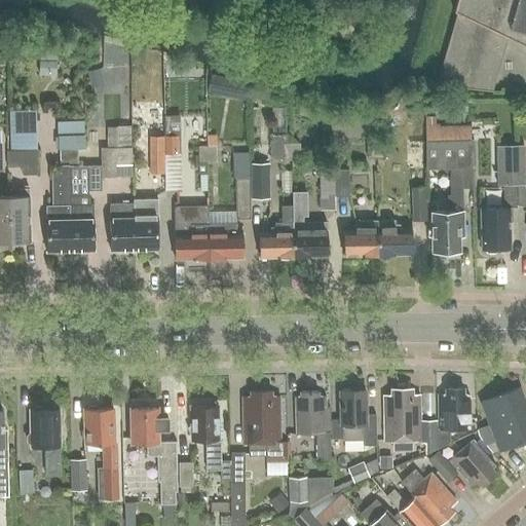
[(457,13),(437,86),(492,90),(493,88),(508,38),(525,46),(525,0),(457,0),(454,11),(457,13)]
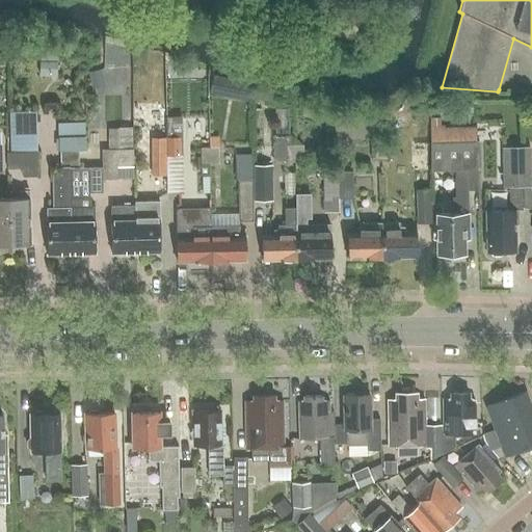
[(41,53),(40,75),(56,75),(57,53),(41,53)]
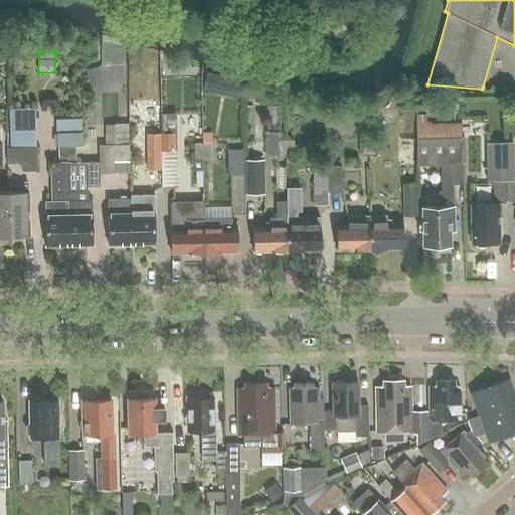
[(98,67),(86,70),(90,87),(102,83),(98,67)]
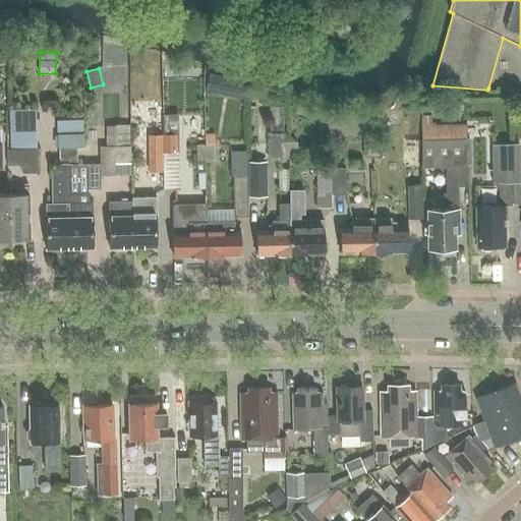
[(35,110),(9,110),(10,149),(36,149),(35,119),(38,119),(38,113),(35,113),(35,110)]
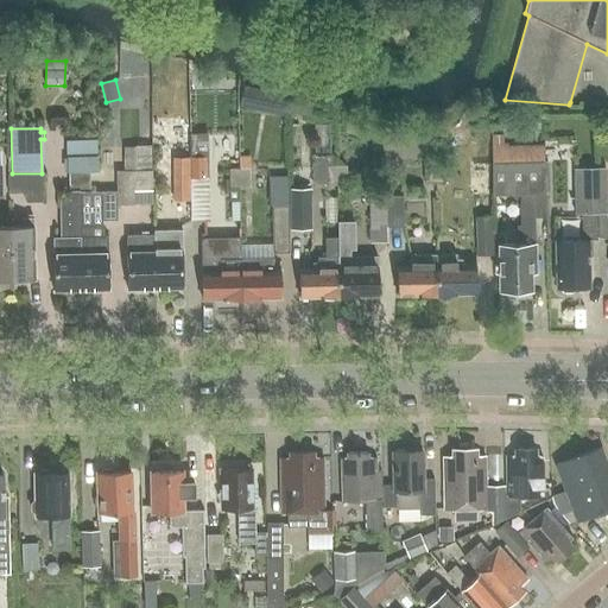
[(70,173),(89,173),(99,172),(99,140),(69,141),(70,173)]
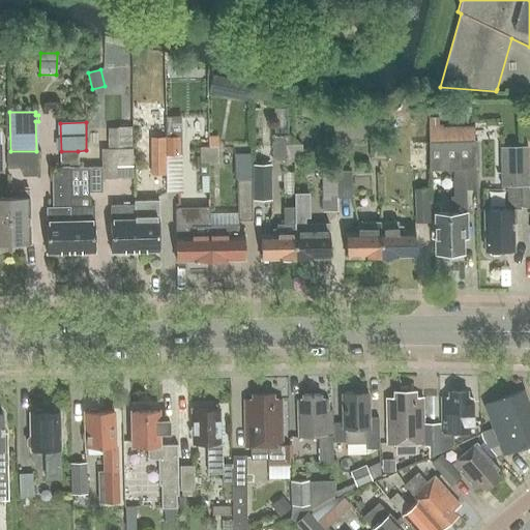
[(135,149),(134,128),(111,129),(112,150),(135,149)]
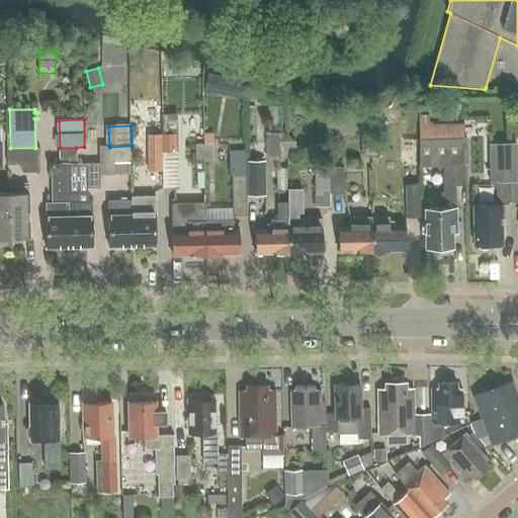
[(162,135),(163,150),(176,150),(175,130),(162,131),(162,135)]
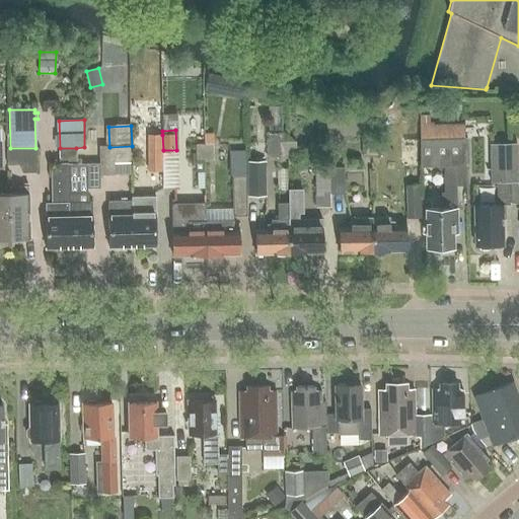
[(162,135),(148,135),(149,172),(163,172),(163,150),(162,135)]
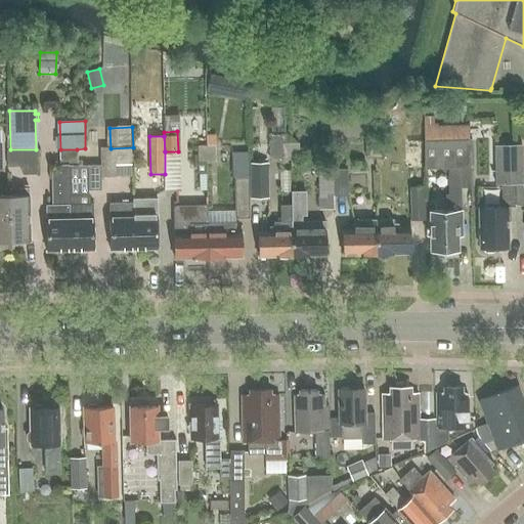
[(291,156),(292,139),(277,139),(276,155),(291,156)]
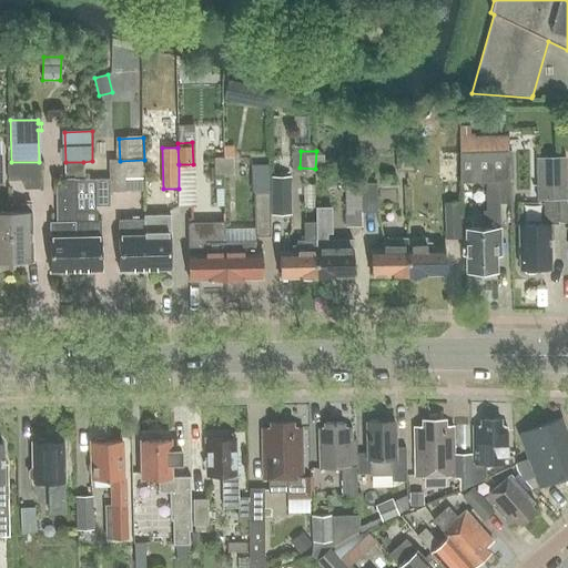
[(500,244),(500,223),(500,204),(510,204),(509,151),(460,153),(460,183),(486,183),(486,212),(483,212),(483,222),(482,222),(482,229),(466,229),(467,273),(470,272),(474,275),(479,274),(483,272),(497,272),(496,244),(500,244)]
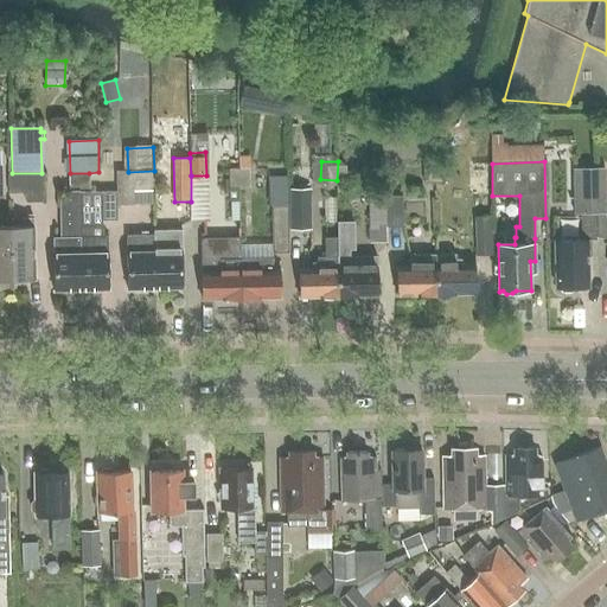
[(434,164),(425,164),(425,183),(435,183),(434,164)]
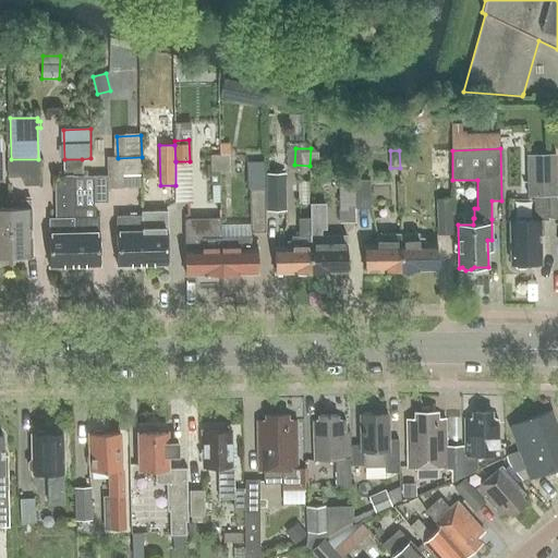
[(409,150),(399,150),(400,168),(409,168),(409,150)]
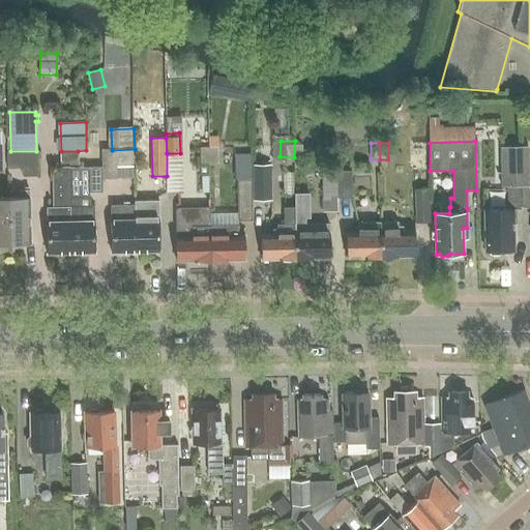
[(200,164),(209,164),(209,147),(200,147),(200,164)]
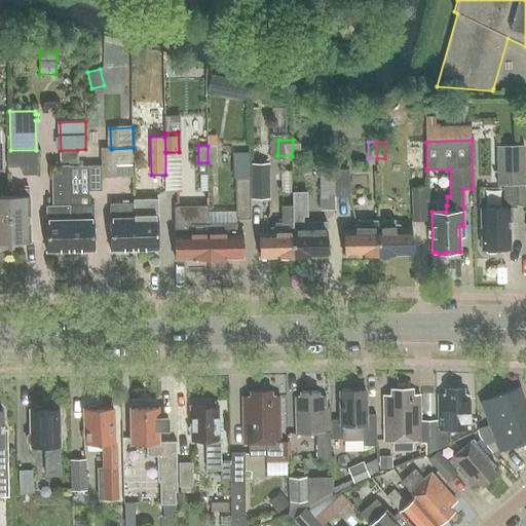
[(208,146),(208,162),(217,161),(216,146),(208,146)]
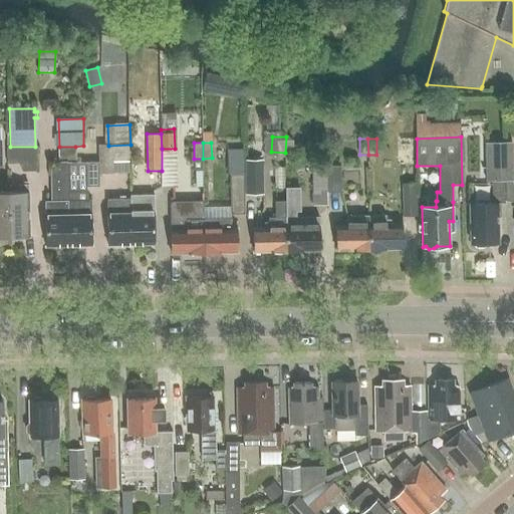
[(486,183),(492,183),(493,204),(470,204),(471,244),(473,244),(477,248),(484,247),(488,243),(499,243),(498,218),(501,218),(501,204),(506,204),(505,182),(513,182),(513,180),(513,144),(486,144),(486,183)]
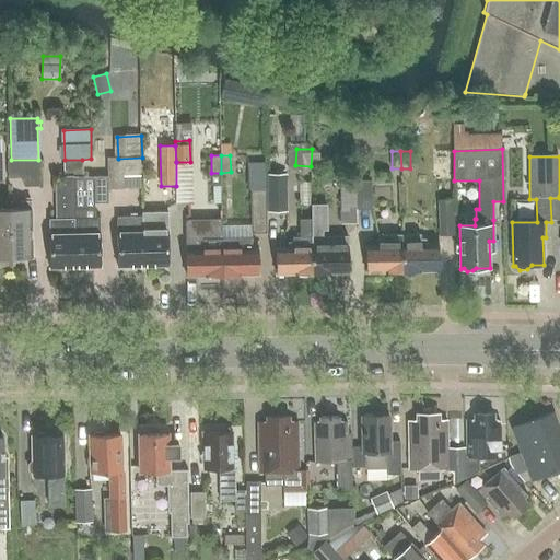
[(121,176),(141,175),(140,159),(107,159),(108,189),(123,189),(121,176)]
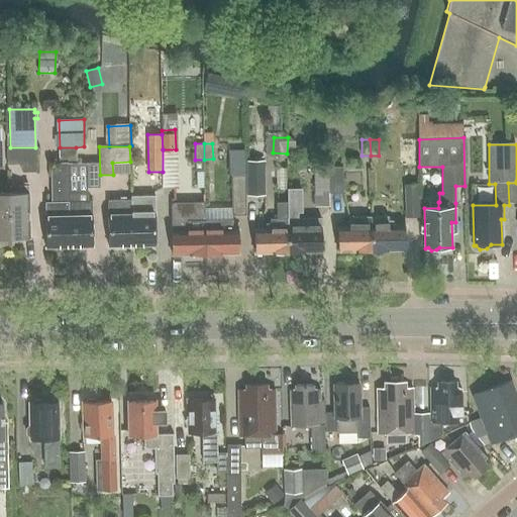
[(76,164),(76,147),(60,147),(60,163),(69,163),(69,164),(76,164)]
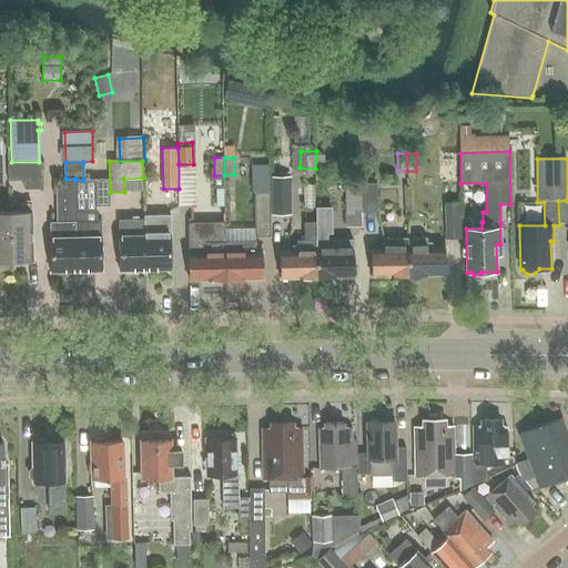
[(269,165),(251,165),(252,192),(270,192),(269,165)]
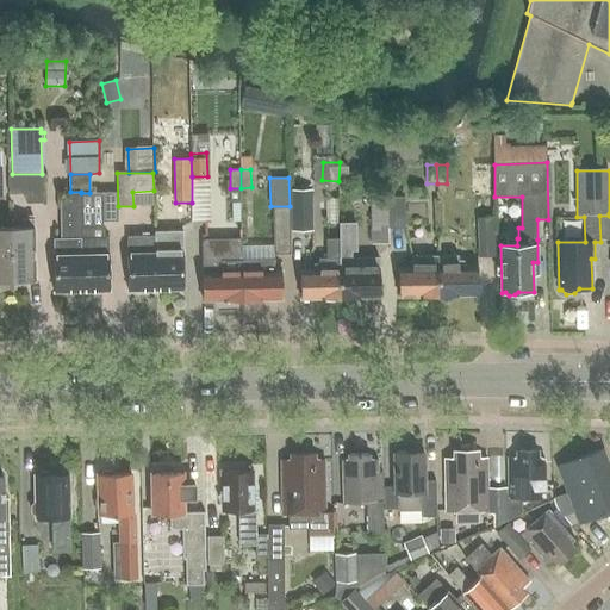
[(313,231),(312,188),(293,188),(293,231),(313,231)]
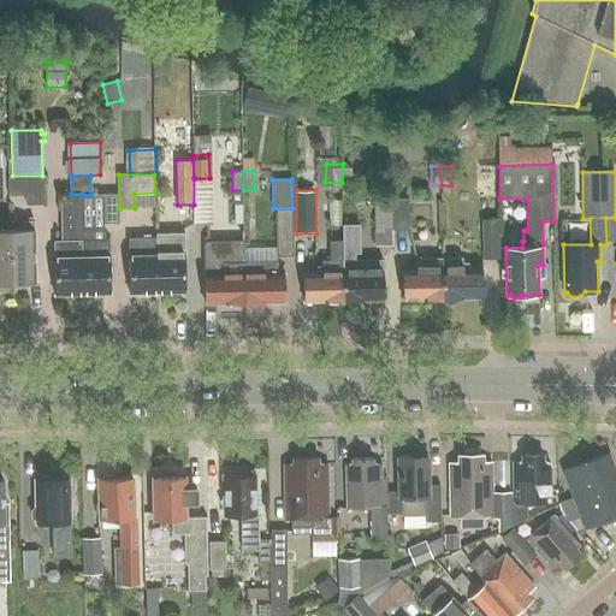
[(82,195),(82,194),(71,194),(71,200),(61,200),(63,241),(54,242),(55,296),(83,295),(82,195)]
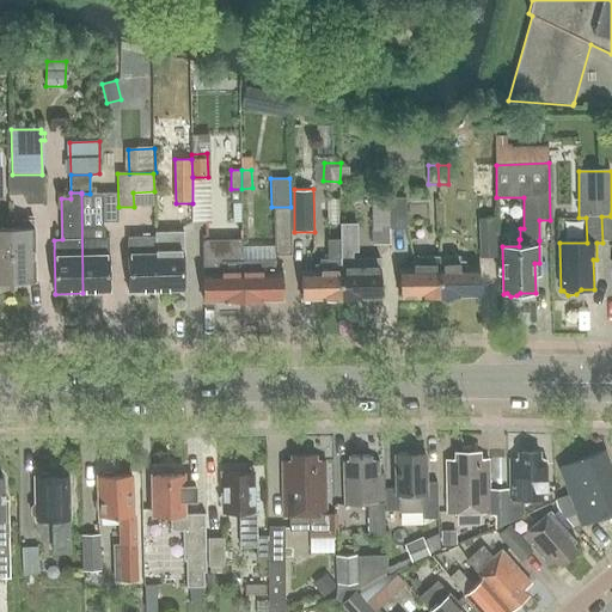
[(117,222),(117,194),(90,194),(81,194),(83,293),(110,293),(109,239),(105,239),(103,224),(117,222)]
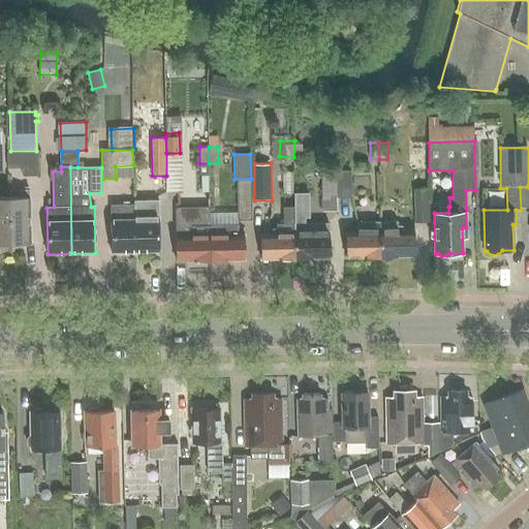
[(337,172),(337,175),(337,199),(352,198),(352,172),(337,172)]
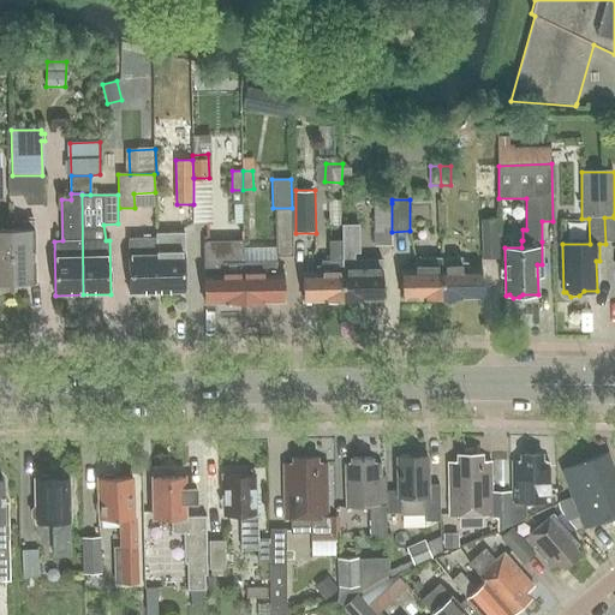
[(293,257),(293,236),(293,210),(276,210),(276,257),(293,257)]
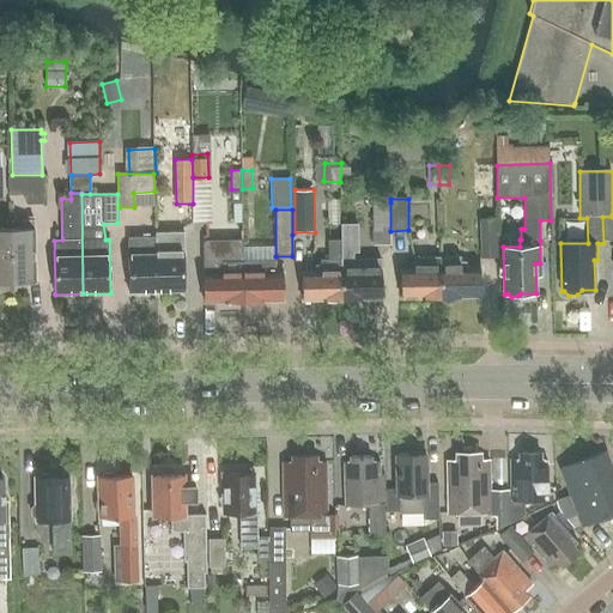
[(497,219),(483,220),(483,259),(498,258),(497,219)]
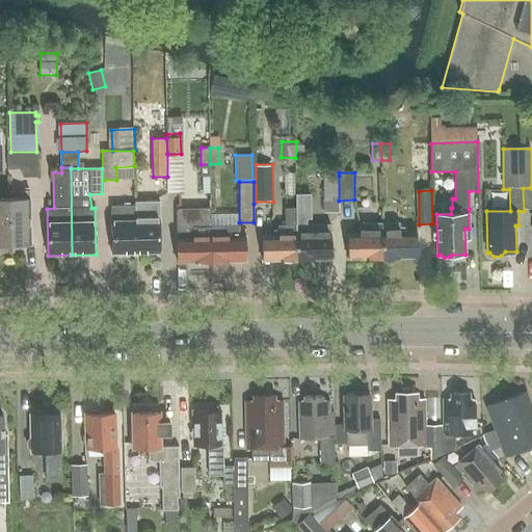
[(10,246),(31,245),(30,191),(20,191),(21,200),(9,200),(10,246)]
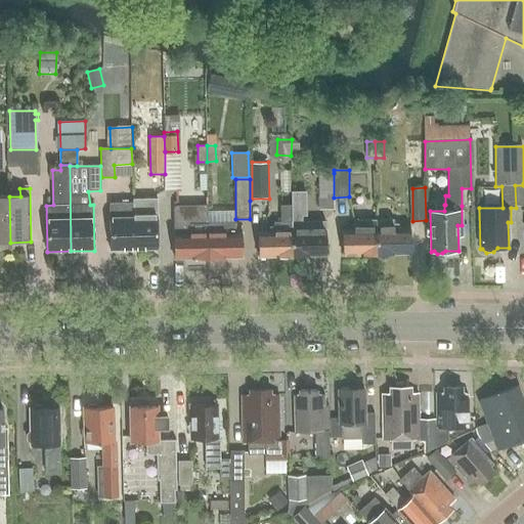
[(302,192),(292,192),(293,217),(302,217),(307,217),(306,192),(302,192)]
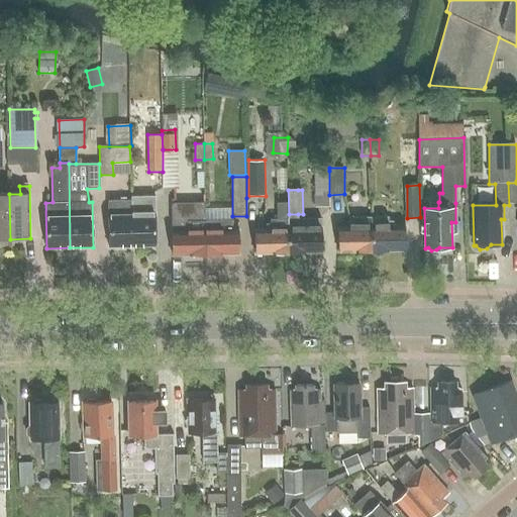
[(0,238),(10,239),(9,194),(0,194),(0,238)]
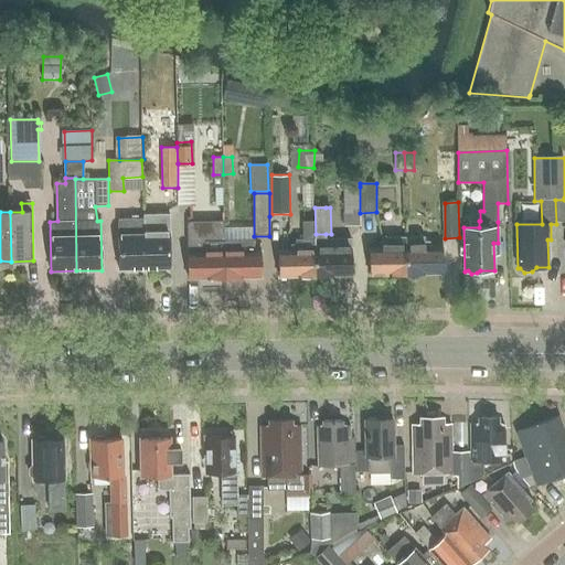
[(145,269),(170,268),(170,234),(170,214),(144,215),(144,220),(145,269)]
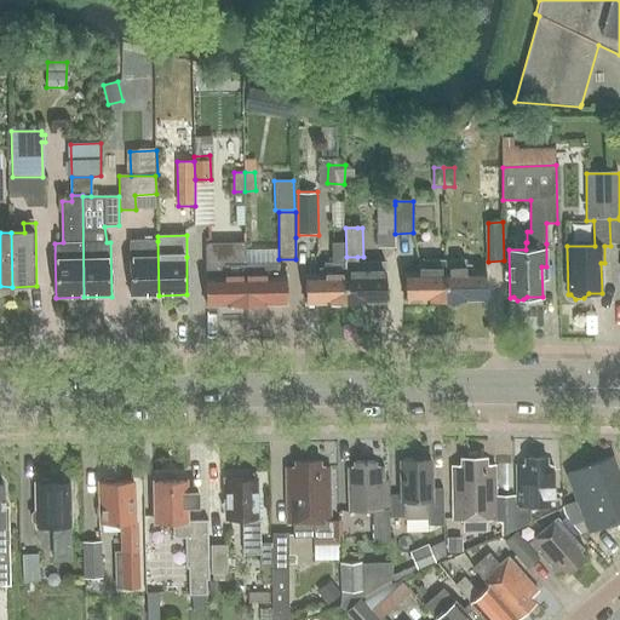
[(131,296),(159,296),(158,241),(130,241),(131,296)]
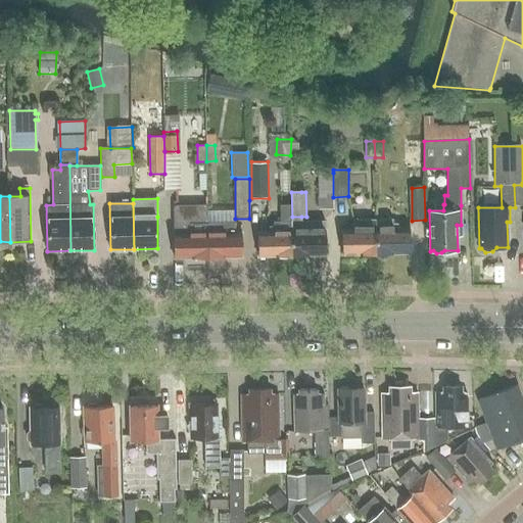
[(208,257),(207,224),(207,206),(174,206),(175,258),(208,257)]
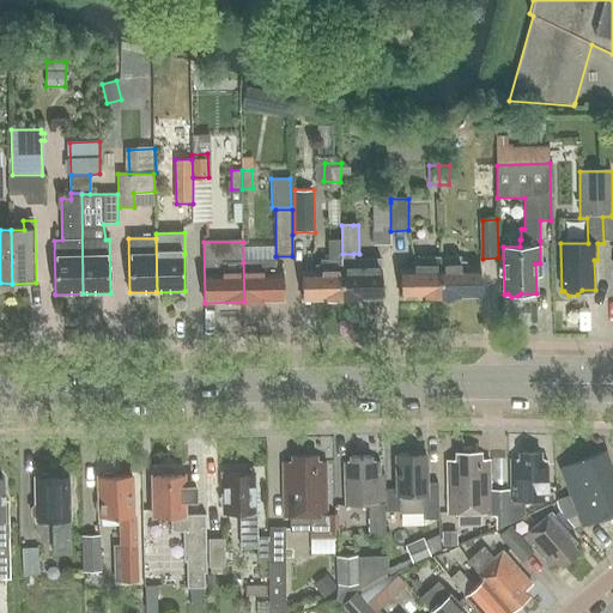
[(401,299),(442,298),(441,258),(420,259),(420,263),(410,263),(410,269),(401,271),(401,299)]
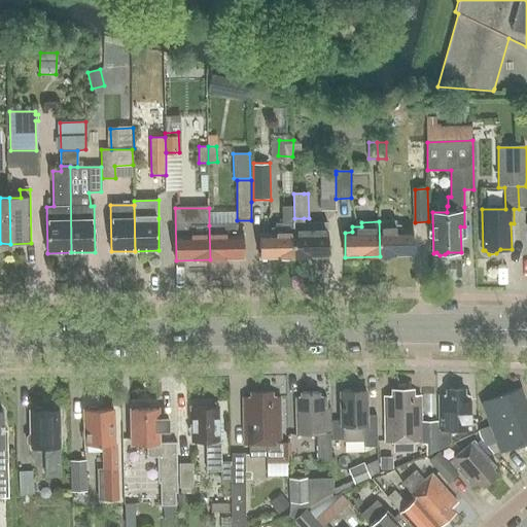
[(380,256),(414,255),(413,231),(401,232),(400,225),(396,225),(396,221),(379,221),(380,256)]
